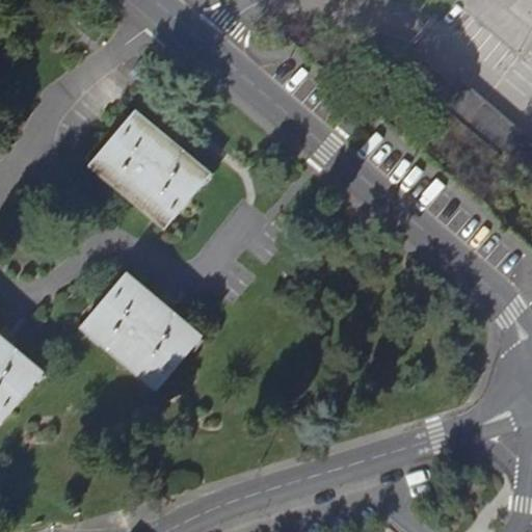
[(531,0),(458,0),(427,36),(408,57),(419,67),(425,61),(457,88),(462,82),(531,140),(531,0)]
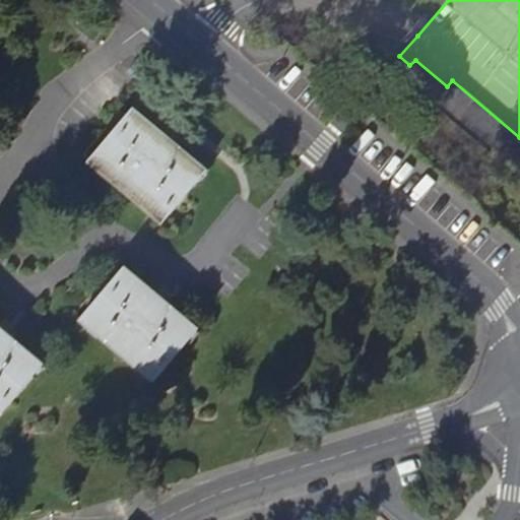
[(519,137),(452,80),(447,86),(415,60),(409,65),(399,56),(384,74),(427,112),(433,105),(515,175),(506,186),(519,198),(519,137)]
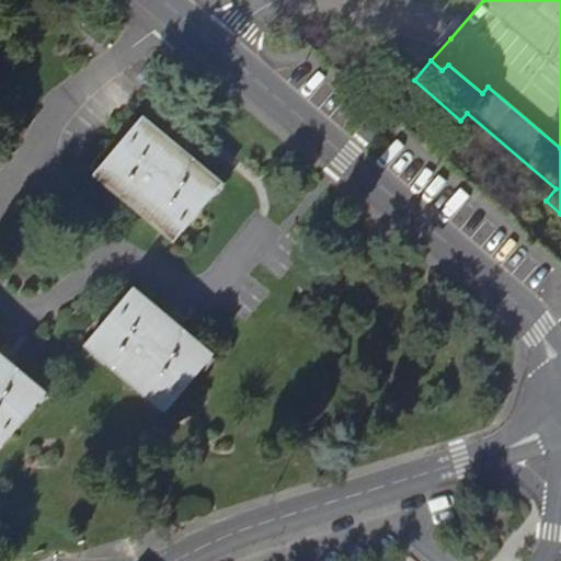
[(175,238),(221,183),(141,116),(96,171),(175,238)]
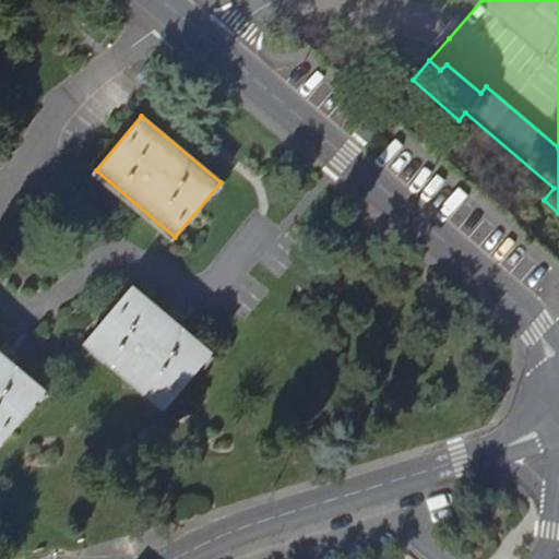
[(87,341),(166,407),(209,356),(132,286),(87,341)]
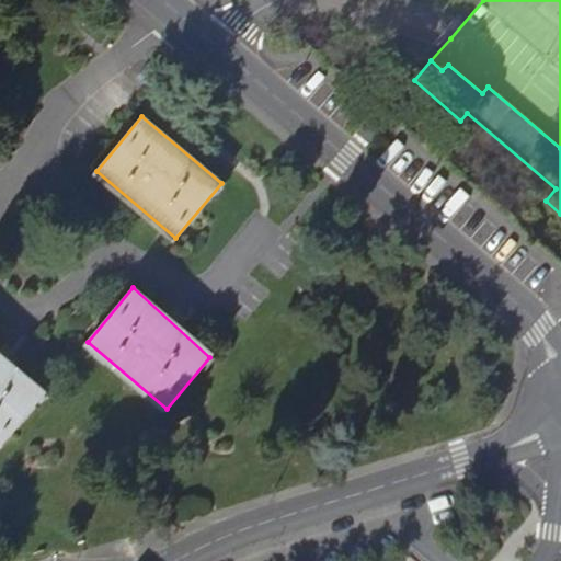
[(0,445),(45,392),(0,354),(0,445)]
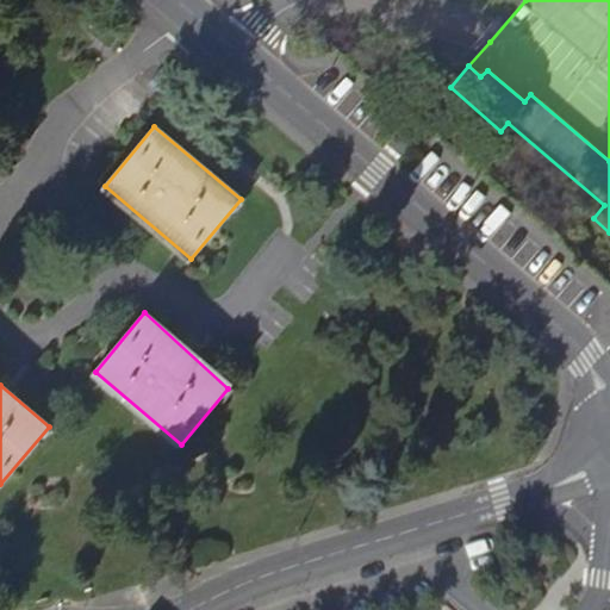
All buildings are outlined.
